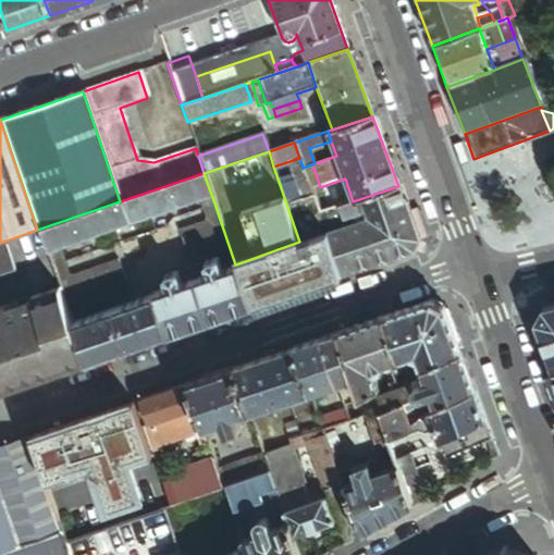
[(320,187),(312,164),(303,168),(305,173),(307,181),(310,190),(320,187)]
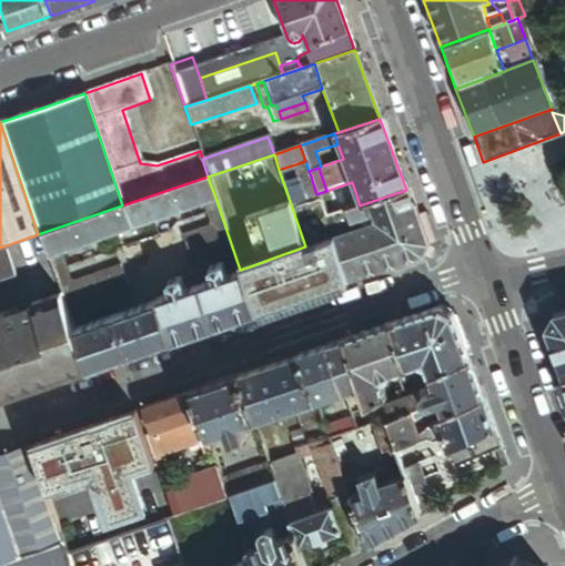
[(217,201),(208,177),(122,205),(130,229),(203,205),(215,201),(217,201)]
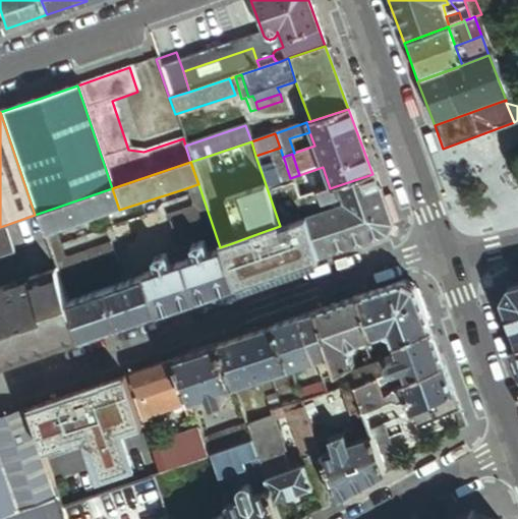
[(285,162),(261,170),(280,226),(303,218),(341,206),(339,198),(319,206),(291,216),(276,173),(287,169),(285,162)]
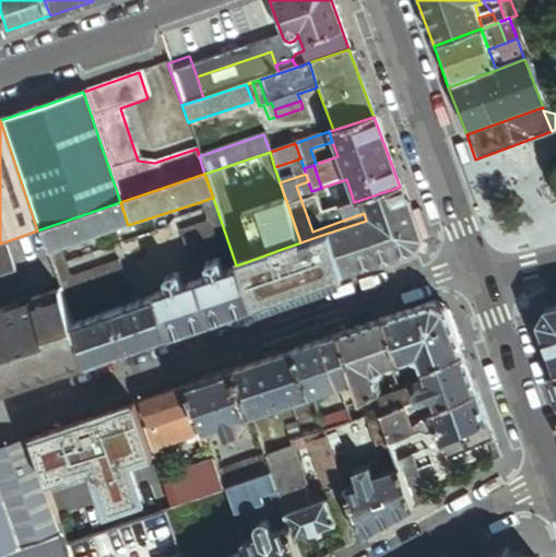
[(342,221),(338,208),(320,214),(311,191),(308,181),(296,186),(312,232),(342,221)]
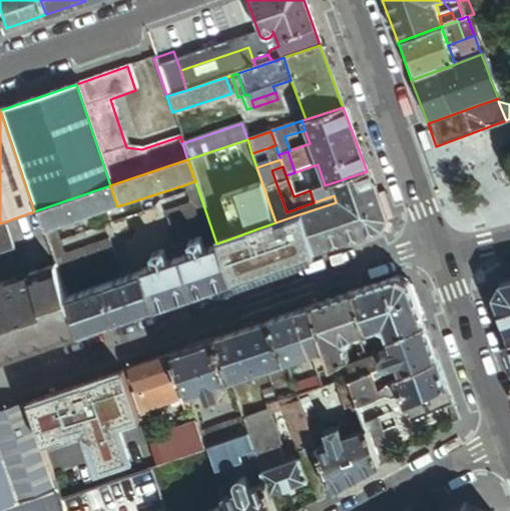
[(385,220),(367,171),(325,185),(310,190),(314,202),(334,195),(336,202),(299,214),(313,253),(380,230),(385,220)]
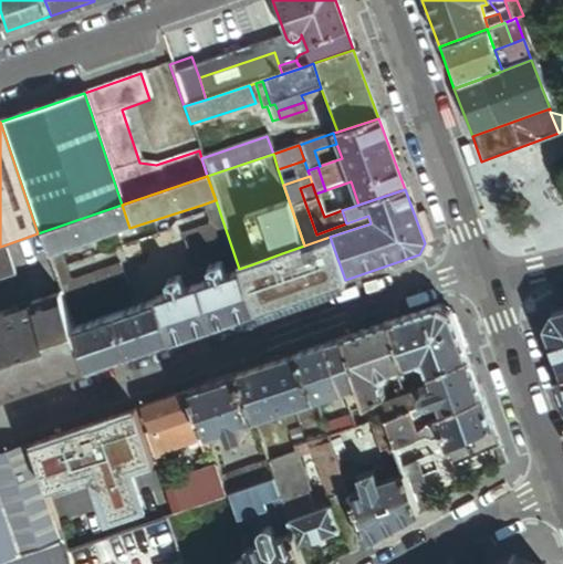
[(238,269),(215,200),(202,205),(208,222),(206,226),(178,235),(190,265),(221,254),(228,272),(238,269)]
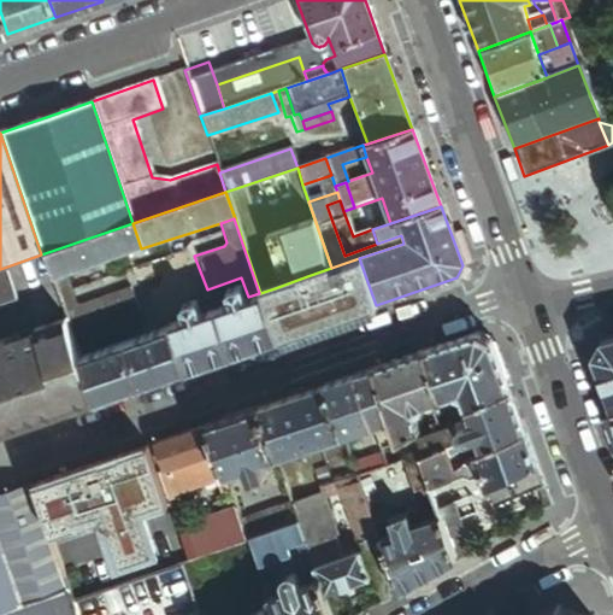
[(141,249),(133,223),(41,255),(49,280),(62,275),(141,249)]
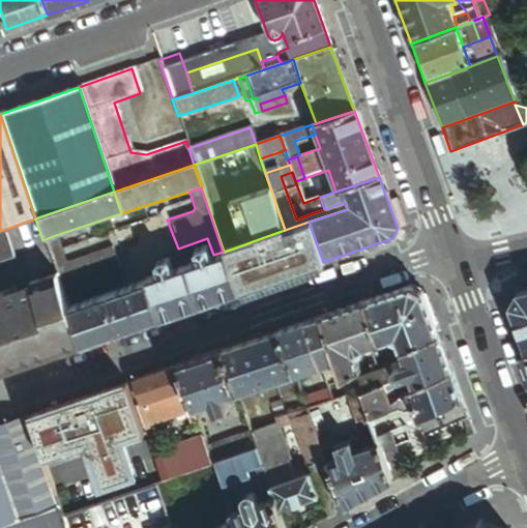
[(277,277),(323,262),(309,222),(285,230),(264,237),(277,277)]
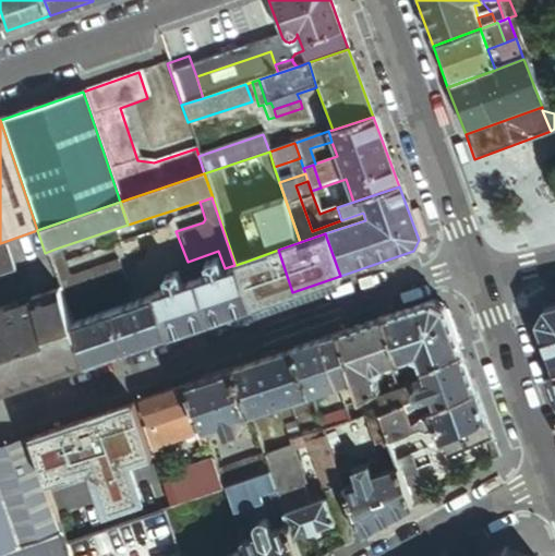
[(12,270),(3,242),(0,243),(0,254),(7,273),(12,270)]
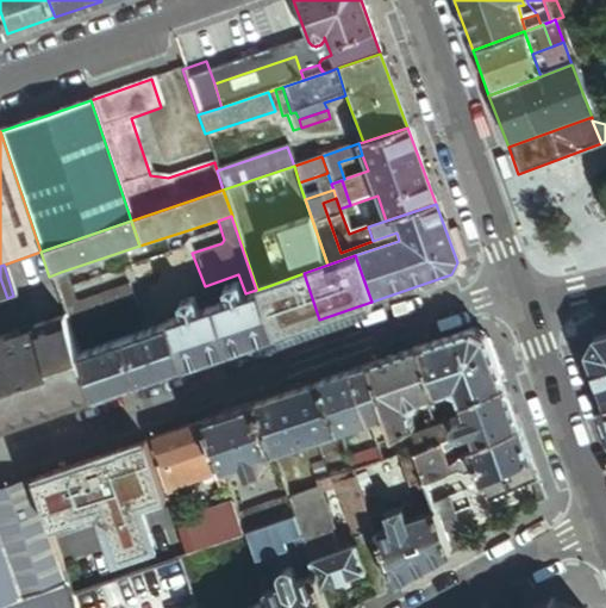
[(72,302),(61,272),(49,277),(62,314),(72,342),(138,320),(127,287),(77,304),(72,302)]
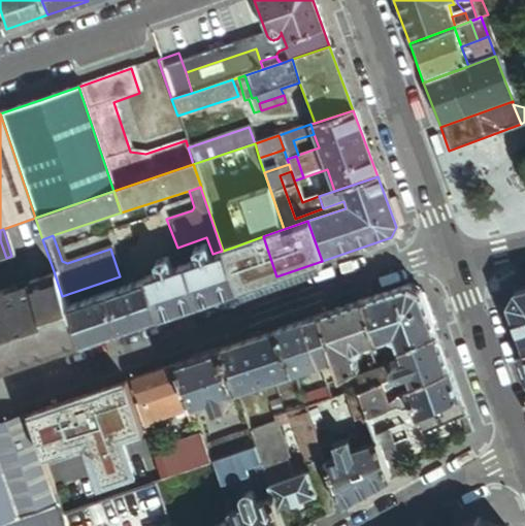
[(235,247),(249,286),(276,276),(263,236),(235,247)]
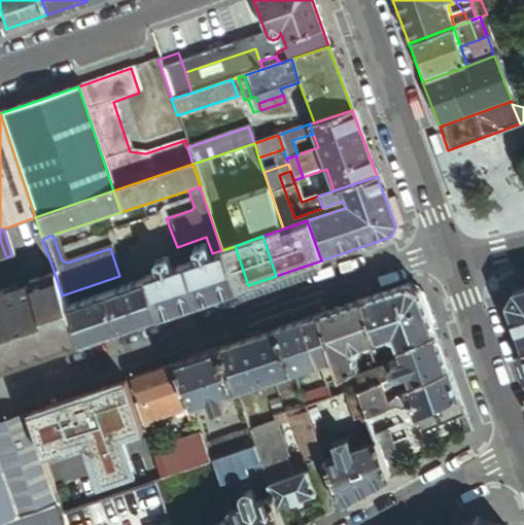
[(156,317),(236,290),(222,250),(221,250),(212,253),(207,255),(203,244),(202,244),(191,247),(190,249),(195,259),(170,267),(167,257),(165,256),(154,259),(153,261),(158,272),(143,277),(144,280),(156,317)]
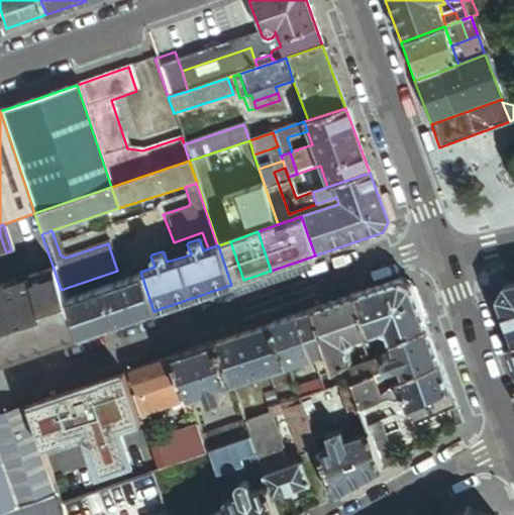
[(231,285),(243,280),(230,241),(218,245),(231,285)]
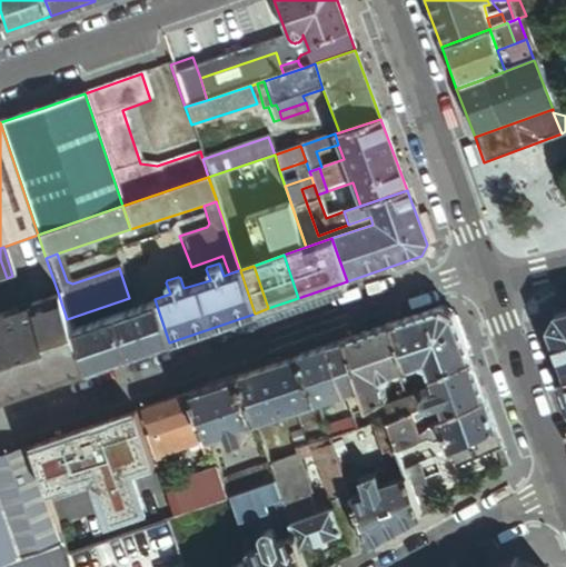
[(42,386),(85,371),(71,330),(67,319),(58,292),(17,307),(42,386)]
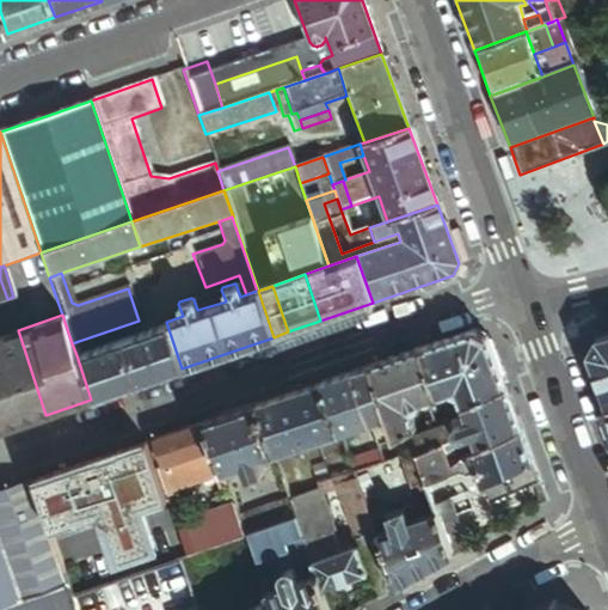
[(91,400),(182,368),(167,325),(77,355),(91,400)]
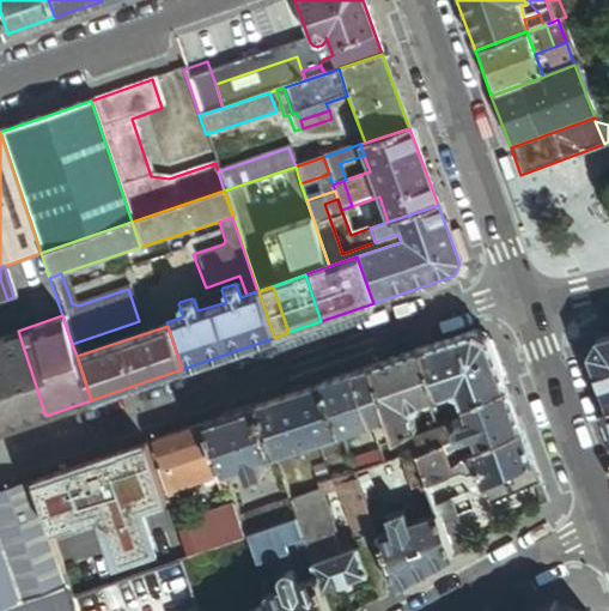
[(0,431),(46,416),(18,331),(0,336),(0,431)]
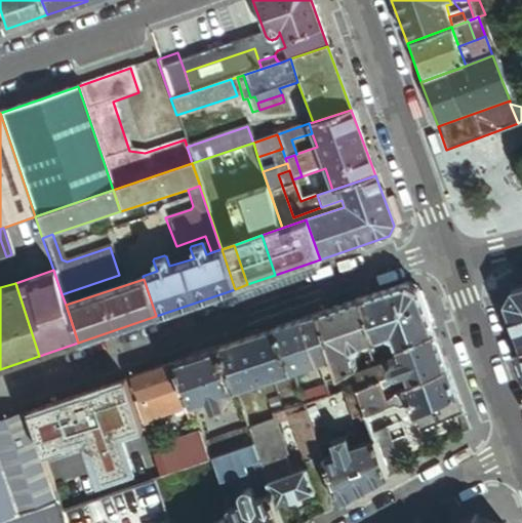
[(359,300),(373,342),(384,338),(392,342),(395,351),(433,333),(417,291),(404,285),(359,300)]
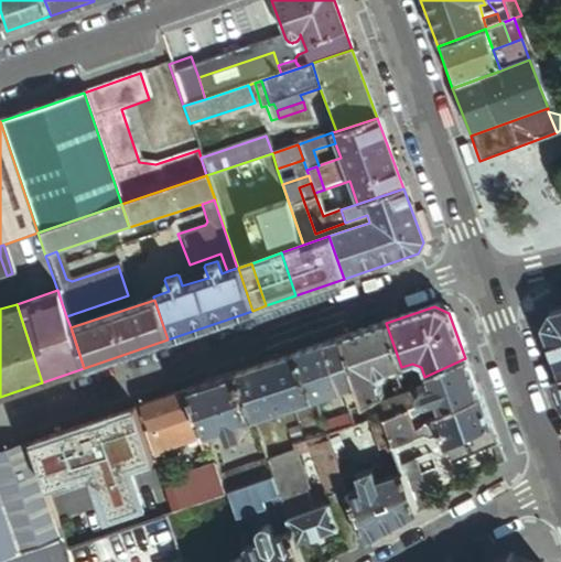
[(560,309),(548,313),(540,327),(558,376),(560,375),(560,309)]
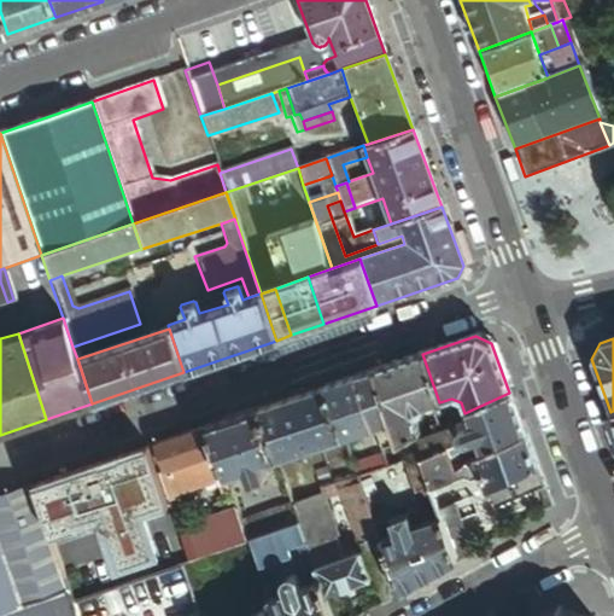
[(422,408),(428,406),(439,402),(422,354),(354,377),(372,429),(390,423),(397,441),(416,434),(410,417),(411,417),(413,418),(414,418),(415,418),(416,418),(417,418),(419,418),(420,417),(421,416),(422,414),(422,413),(422,412),(422,411),(422,408)]
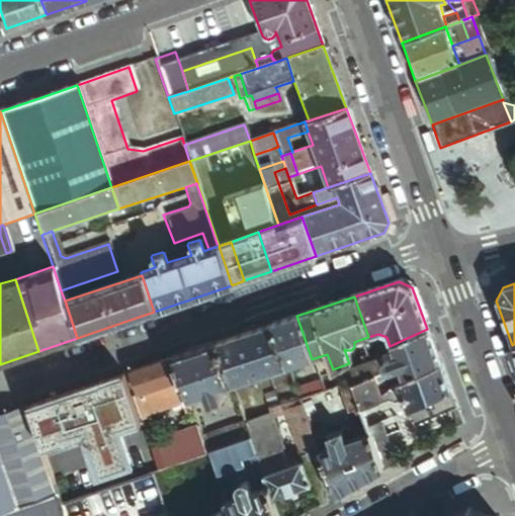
[(286,367),(312,359),(296,316),(270,325),(286,367)]
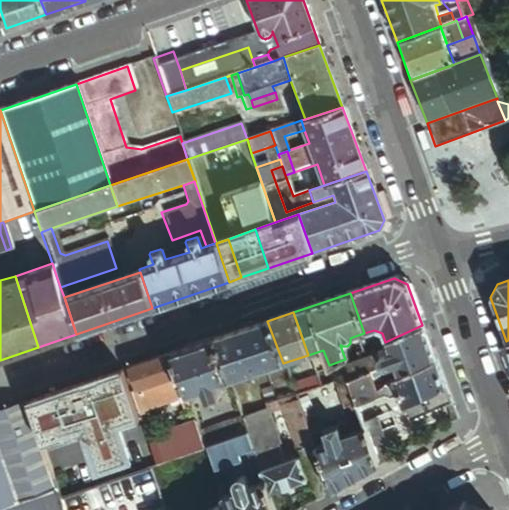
[(229,381),(283,363),(267,321),(214,340),(229,381)]
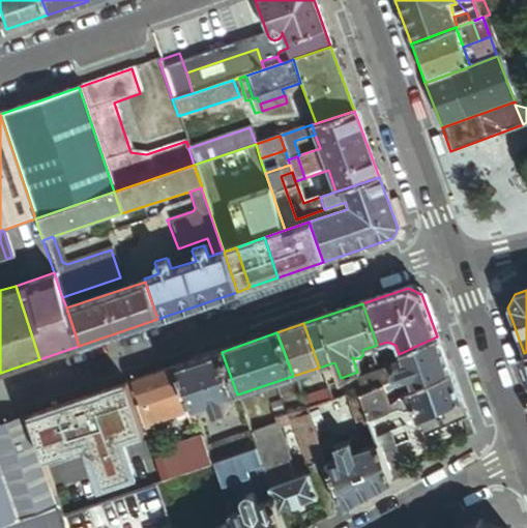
[(450,374),(437,336),(399,354),(404,367),(398,369),(396,362),(391,364),(393,372),(393,374),(394,376),(396,377),(398,378),(400,379),(407,376),(413,389),(450,374)]
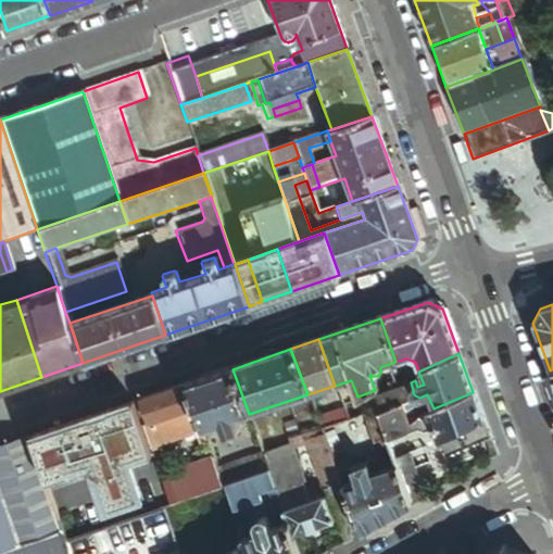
[(389,375),(386,365),(380,367),(380,369),(384,377),(389,375)]
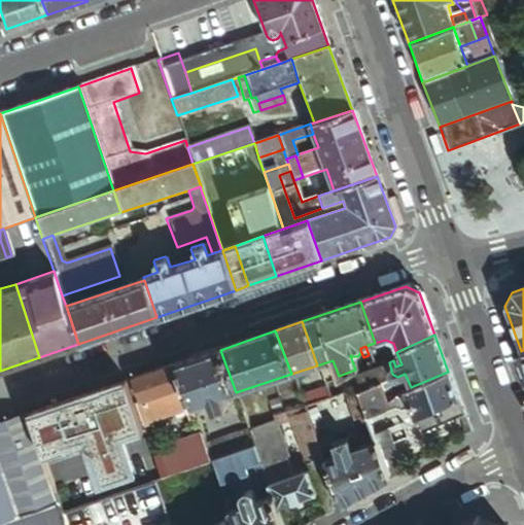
[(220,350),(176,364),(191,407),(209,401),(213,413),(216,415),(218,416),(220,416),(222,415),(224,413),(225,410),(221,397),(236,392),(220,350)]
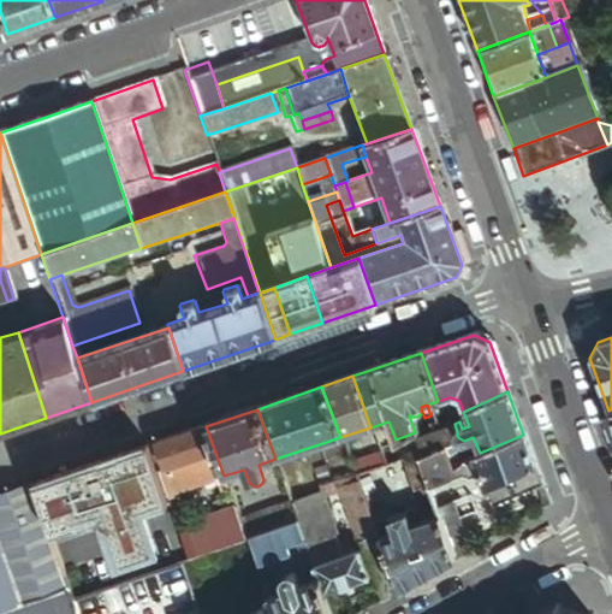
[(420,427),(416,417),(415,417),(414,417),(413,417),(411,417),(410,415),(409,415),(415,432),(420,427)]
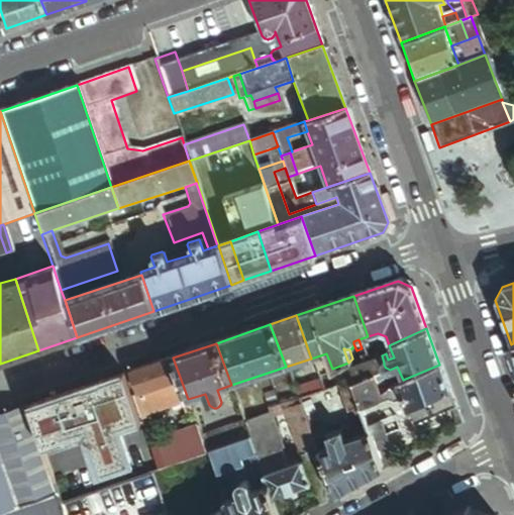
[(326,353),(311,358),(316,375),(332,369),(326,353)]
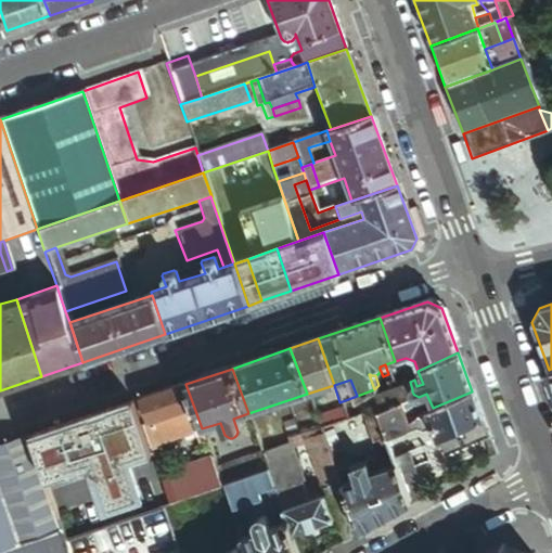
[(412,389),(410,382),(388,390),(389,393),(394,407),(419,397),(416,396),(414,395),(413,394),(412,391),(412,389)]
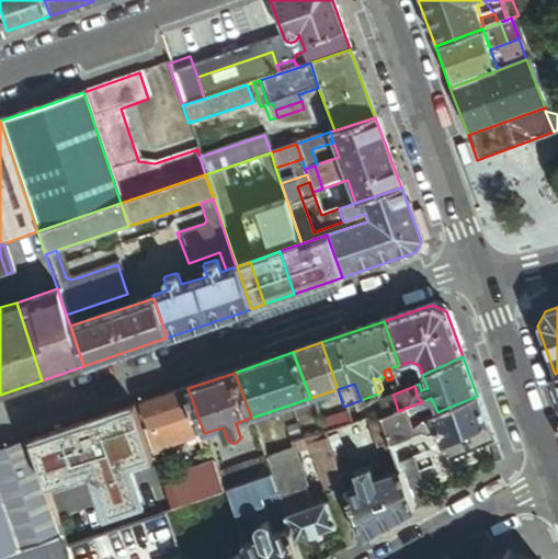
[(188,388),(140,405),(148,428),(157,453),(204,436),(204,433),(188,388)]
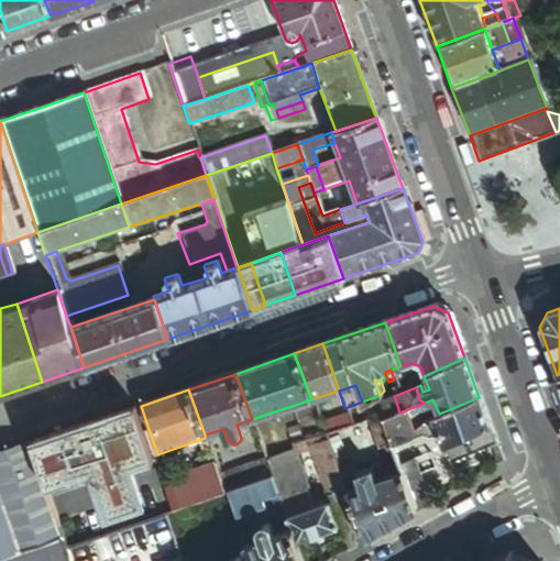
[(490,428),(479,397),(439,414),(432,417),(438,435),(442,447),(490,428)]
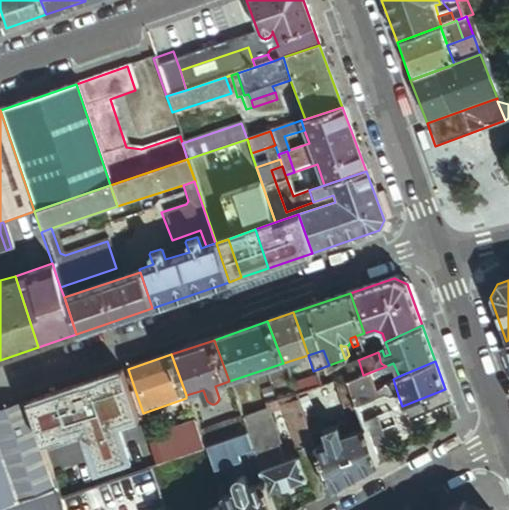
[(351,380),(363,375),(359,362),(349,365),(347,369),(351,380)]
